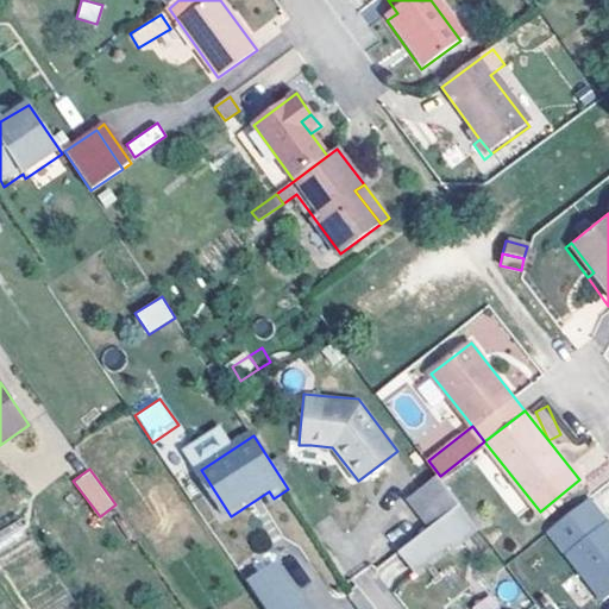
[(414,502),(424,514),(452,491),(443,479),(414,502)]
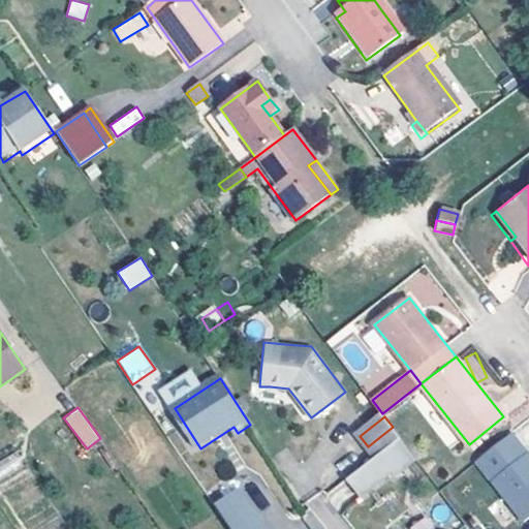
[(368,446),(378,461),(403,442),(393,427),(368,446)]
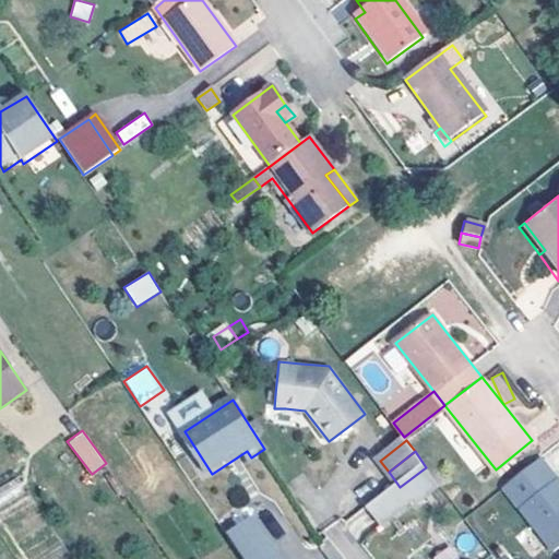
[(558,482),(539,456),(501,486),(546,543),(558,532),(558,482)]
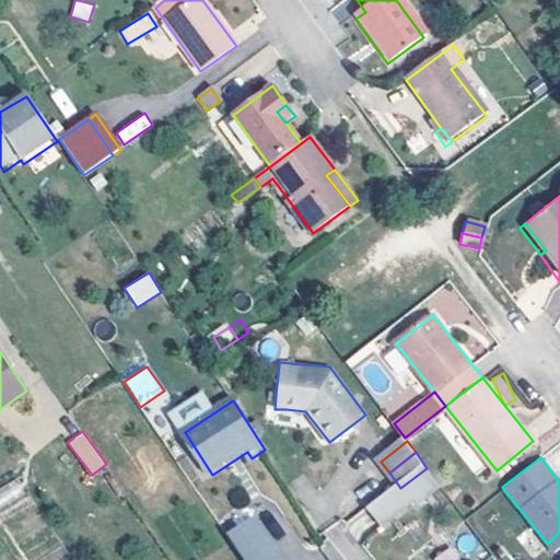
[(384,531),(409,511),(417,504),(421,509),(444,491),(427,468),(400,488),(395,492),(370,512),(384,531)]
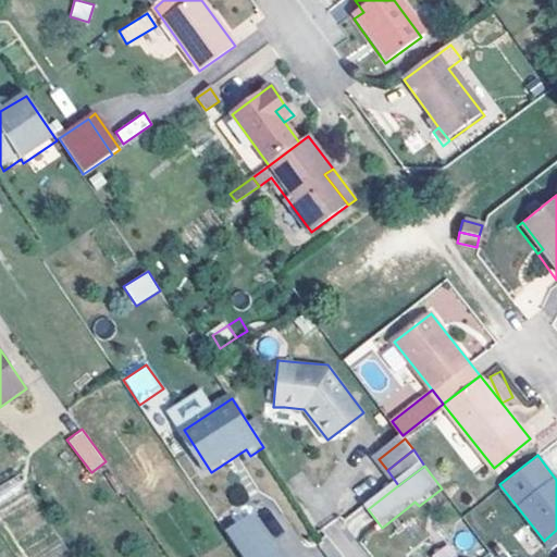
[(0,503),(22,493),(15,479),(0,485),(0,503)]
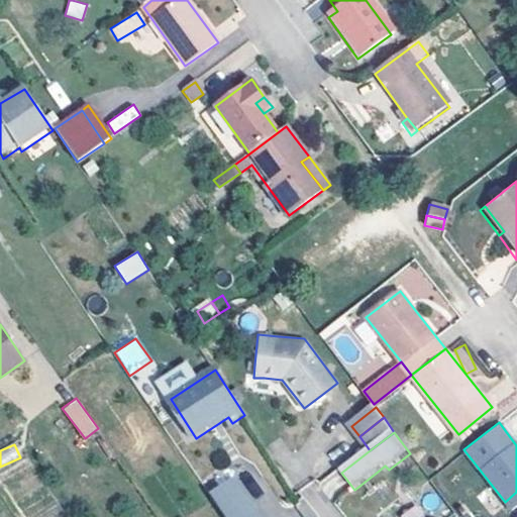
[(213,492),(230,516),(264,516),(236,476),(213,492)]
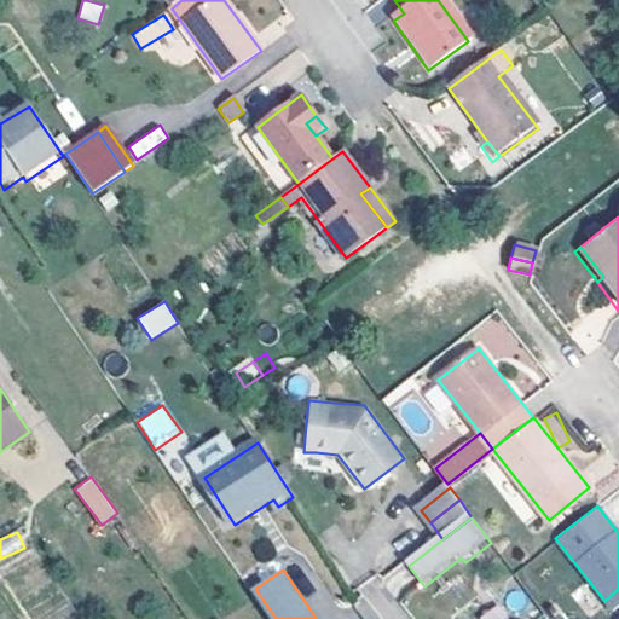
[(501,603),(479,614),(481,618),(505,618),(509,618),(501,603)]
